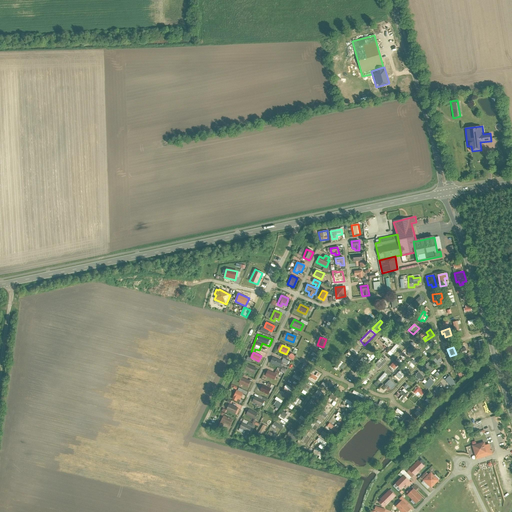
[(311,355),(309,360),(315,362),(318,355),(315,354),(314,356),(311,355)]
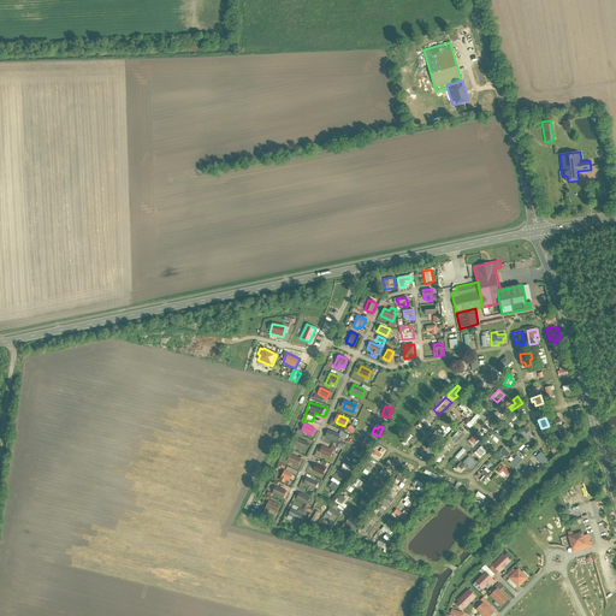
[(527,439),(533,434),(525,426),(520,432),(527,439)]
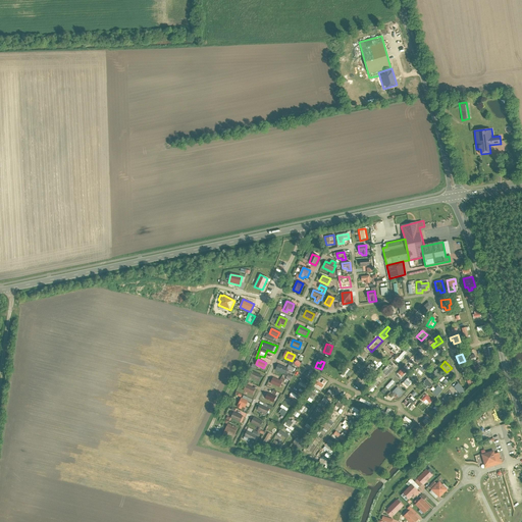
[(420,374),(428,367),(425,364),(417,371),(420,374)]
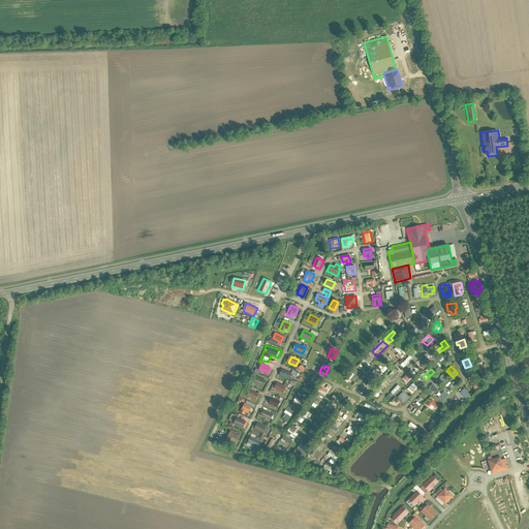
[(490,369),(483,376),(485,378),(492,371),(490,369)]
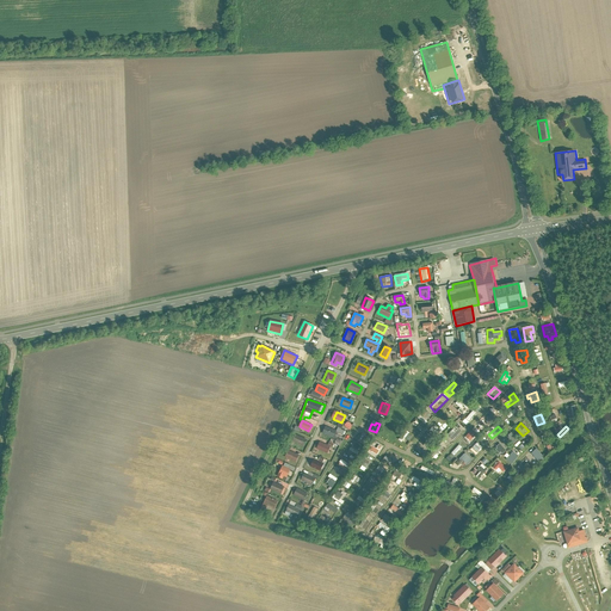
[(337,431),(327,427),(325,434),(333,438),(337,431)]
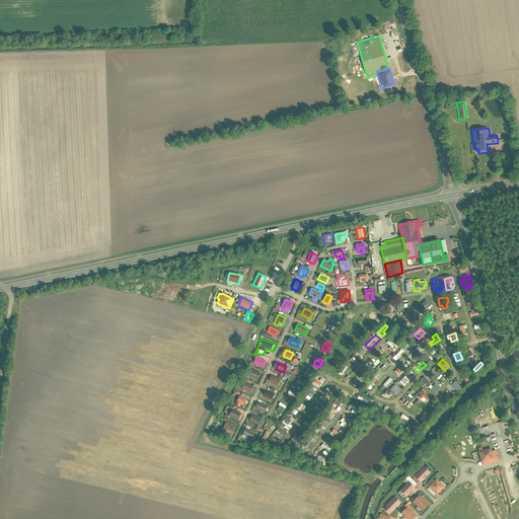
[(380,370),(384,374),(390,367),(386,363),(380,370)]
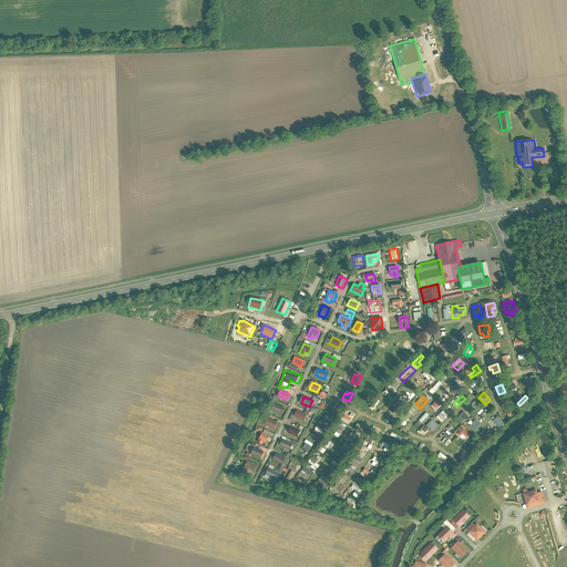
[(404,410),(409,403),(401,398),(397,404),(404,410)]
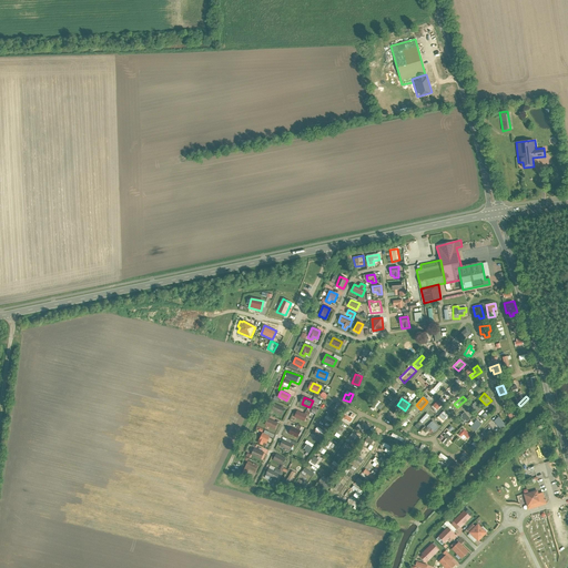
[(377,399),(371,408),(374,412),(381,403),(377,399)]
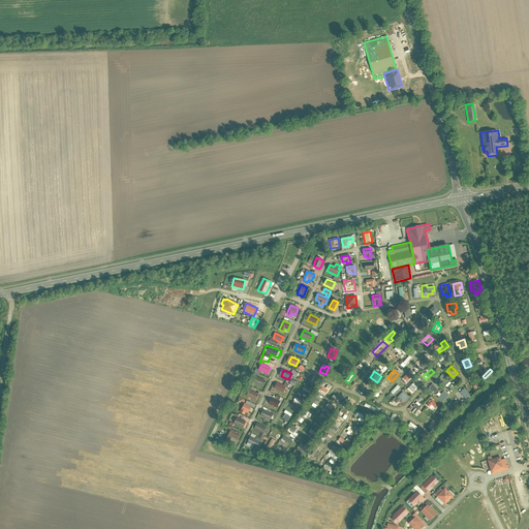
[(442,375),(438,379),(444,385),(449,381),(442,375)]
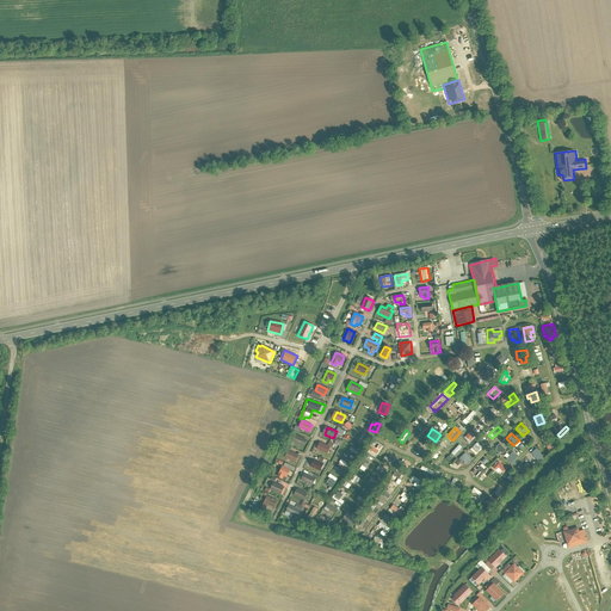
[(304,438),(296,434),(292,442),(301,445),(304,438)]
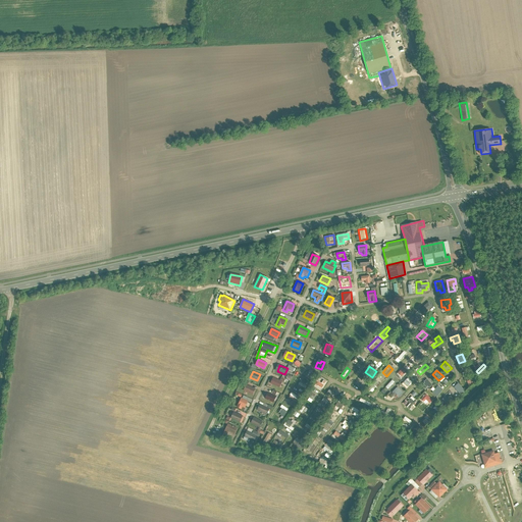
[(364,377),(361,379),(360,378),(355,383),(359,387),(366,379),(364,377)]
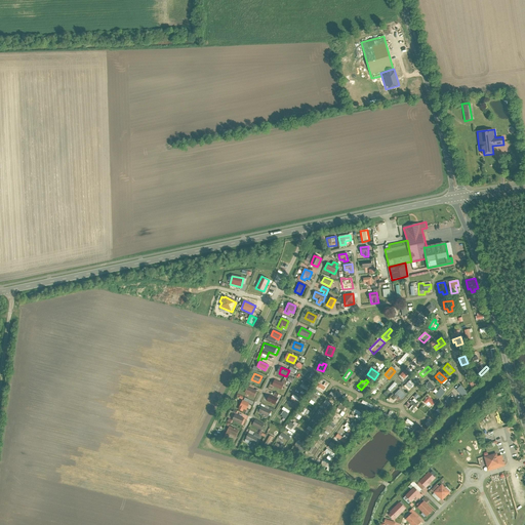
[(406,385),(410,389),(414,385),(410,379),(406,385)]
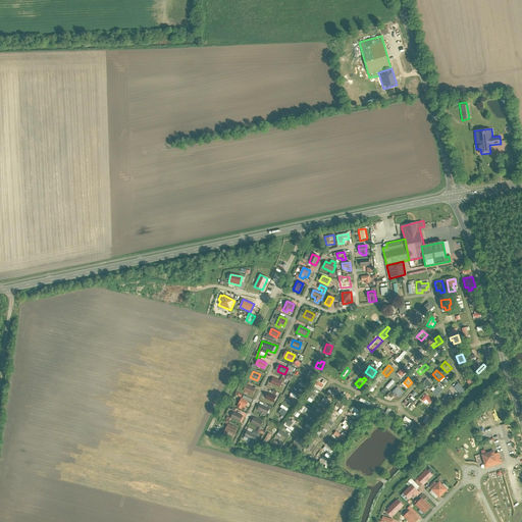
[(282,382),(274,378),(272,383),(279,387),(282,382)]
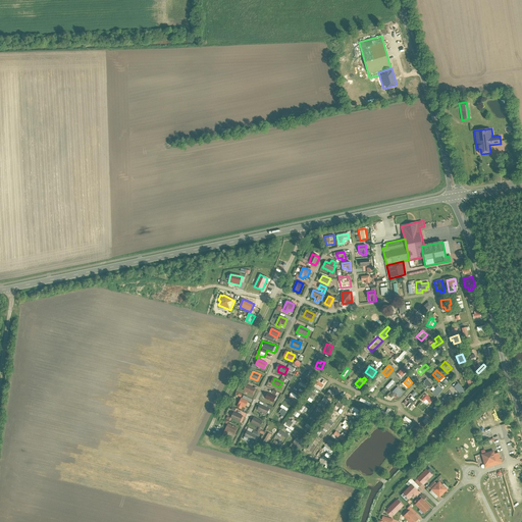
[(375,379),(367,388),(370,392),(378,381),(375,379)]
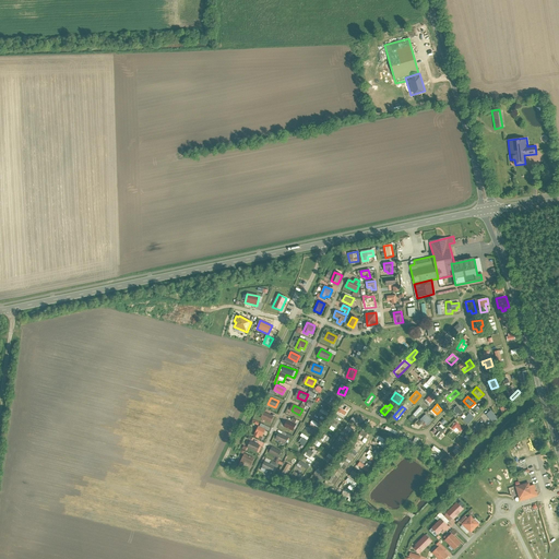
[(453,409),(459,416),(463,413),(458,406),(453,409)]
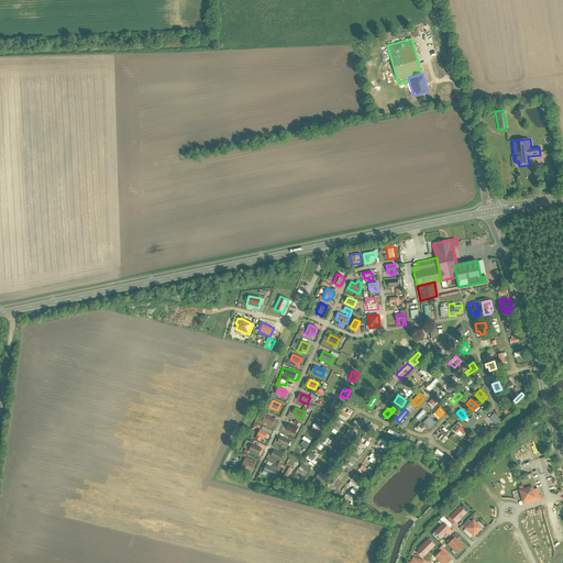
[(348,419),(352,411),(349,410),(348,414),(341,410),(339,414),(348,419)]
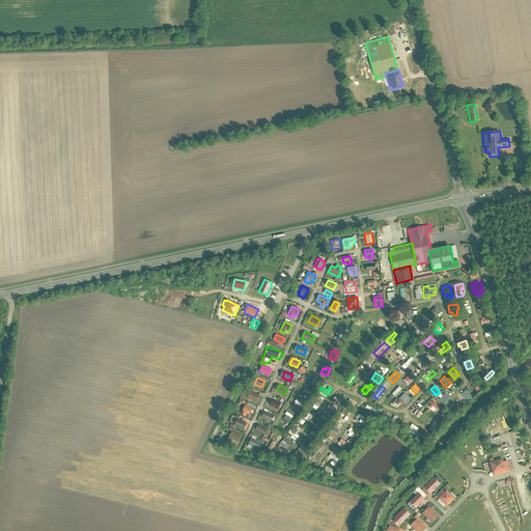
[(258,395),(250,392),(248,396),(255,400),(258,395)]
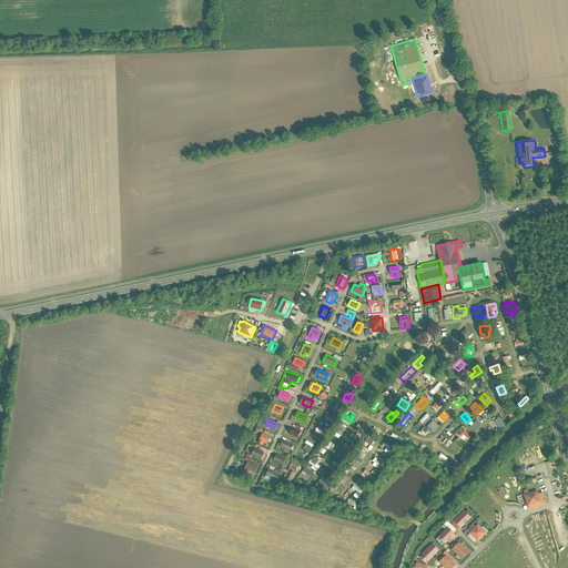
[(470,427),(476,432),(483,424),(477,419),(470,427)]
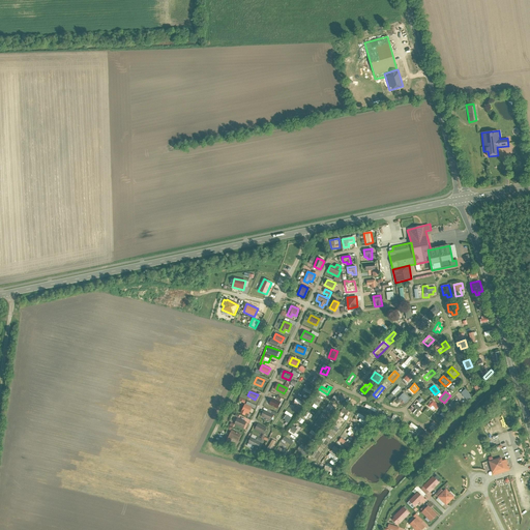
[(399,398),(405,404),(410,399),(404,392),(399,398)]
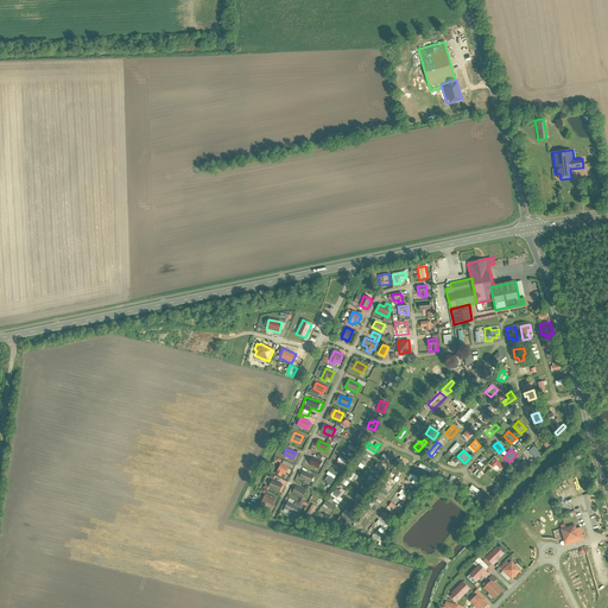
[(391,463),(393,460),(384,454),(381,458),(391,463)]
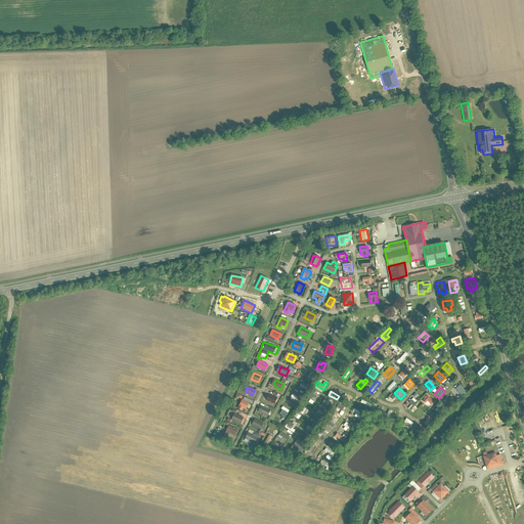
[(447,406),(457,400),(452,393),(443,399),(447,406)]
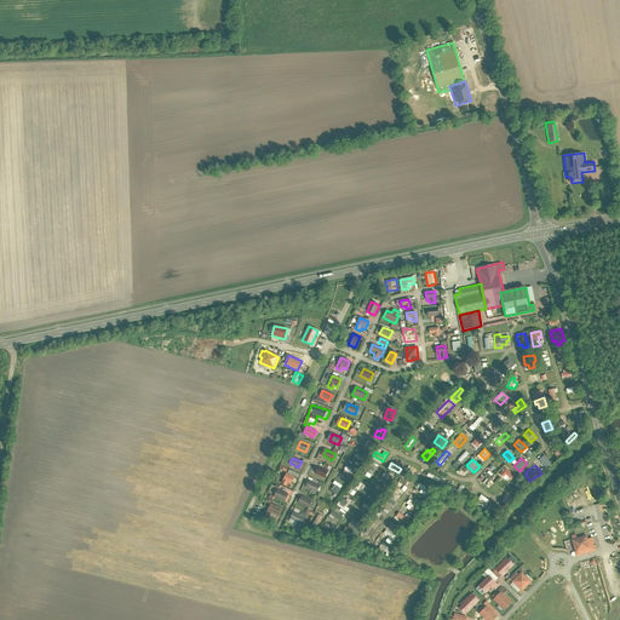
[(328,471),(319,466),(315,474),(323,478),(328,471)]
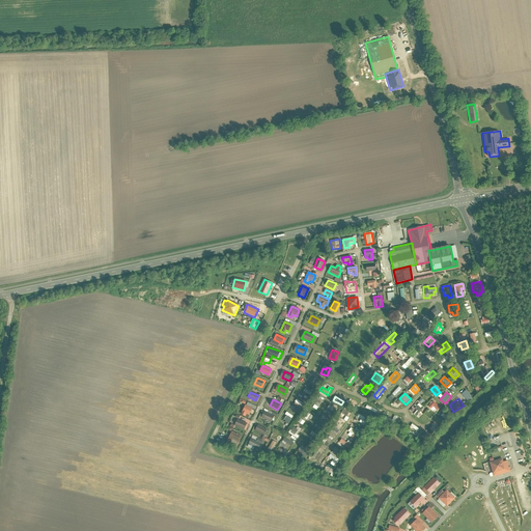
[(298,407),(296,411),(299,413),(305,404),(297,399),(294,404),(298,407)]
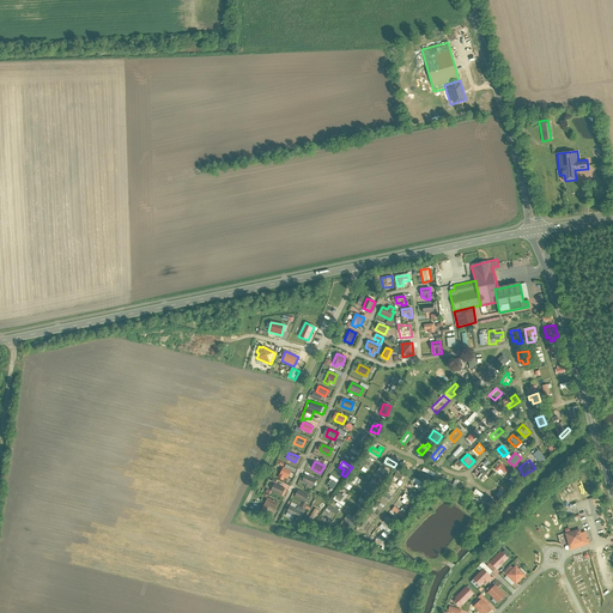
[(502,477),(509,469),(501,462),(493,469),(502,477)]
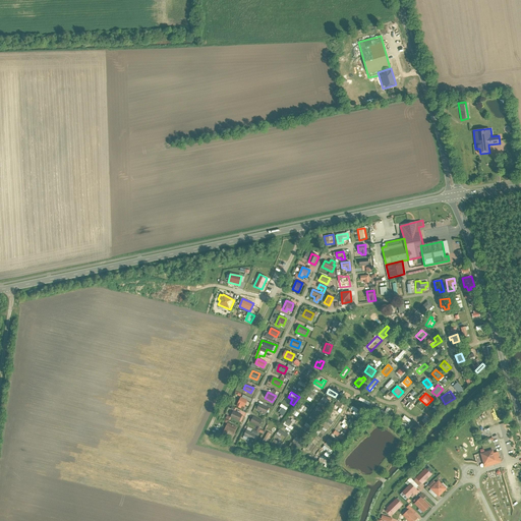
[(409,403),(406,406),(408,408),(416,400),(411,395),(406,401),(409,403)]
